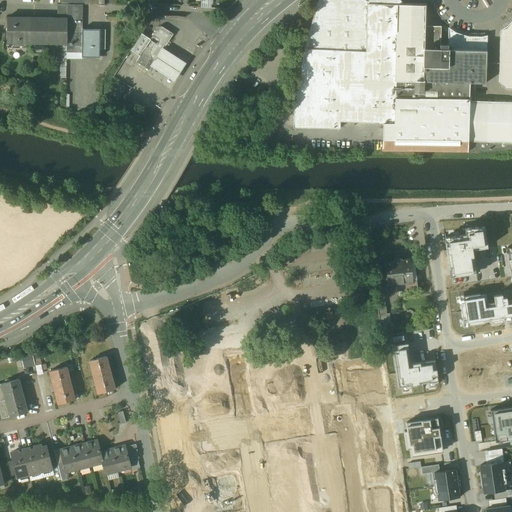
[(396,2),(329,0),(319,0),(310,36),(301,78),(296,112),(295,127),(337,130),(337,121),(384,123),(383,151),(467,154),(467,145),(468,101),(468,82),(485,83),(486,38),(441,38),(441,24),(425,23),(425,5),(397,4),(397,3),(398,3),(398,1),(396,1),(396,2)]
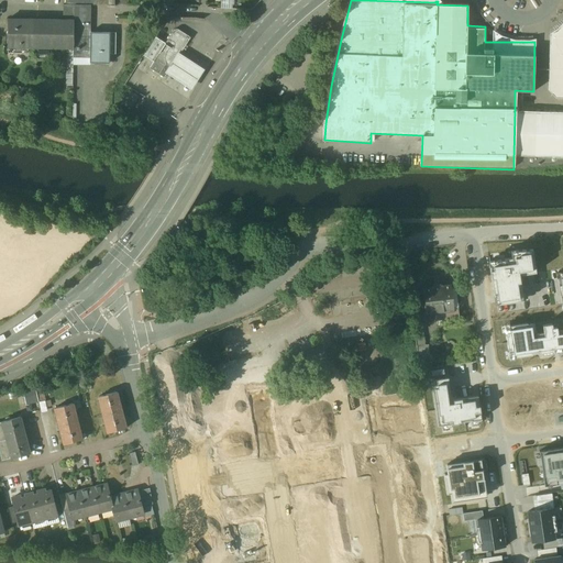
[(66,4),(63,6),(63,20),(74,21),(74,4),(66,4)]
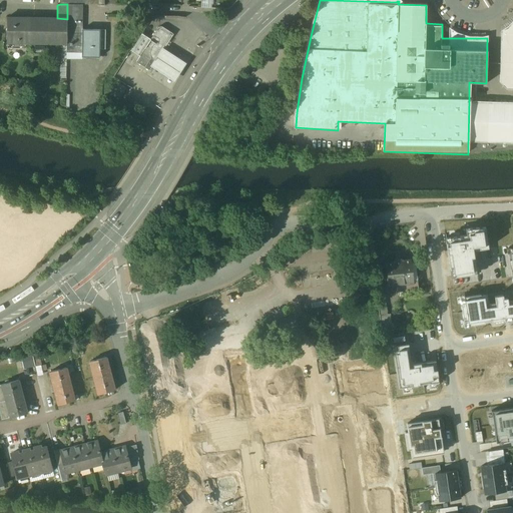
[(81,5),(67,4),(67,19),(67,21),(80,22),(81,5)]
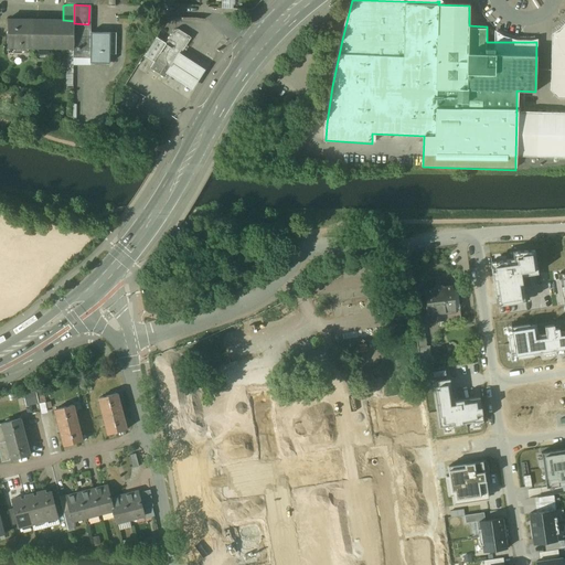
[(63,20),(8,20),(7,49),(74,49),(74,36),(74,23),(74,21),(63,20)]
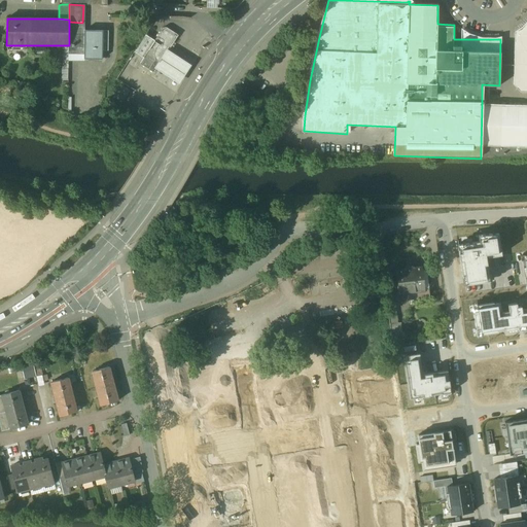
[(82,23),(69,22),(69,34),(81,34),(81,31),(82,23)]
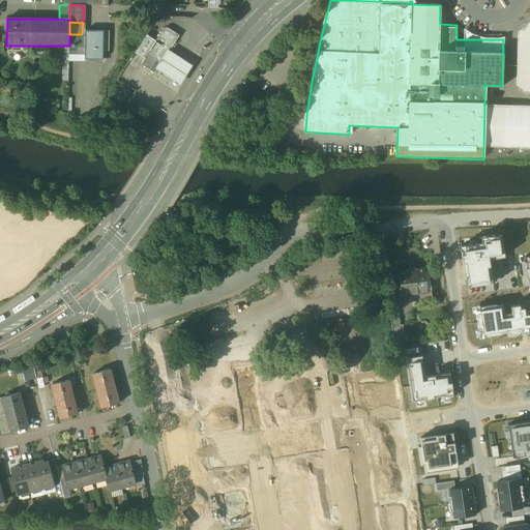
[(529,22),(525,28),(517,33),(516,54),(514,85),(522,92),(529,92),(529,22)]
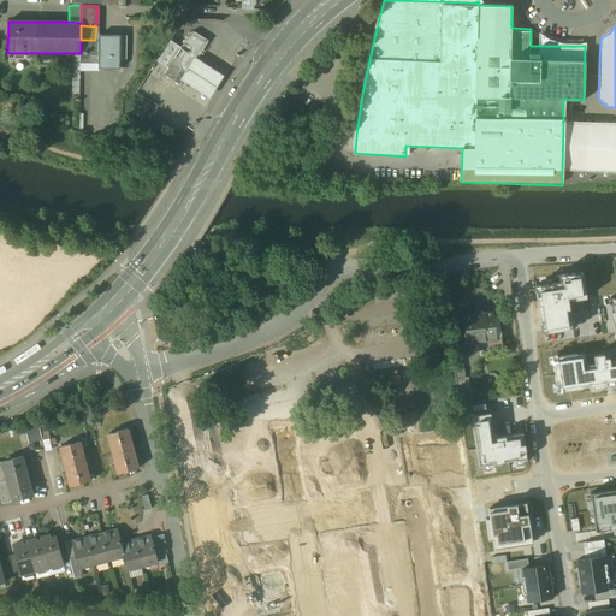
[(312,40),(315,45),(333,33),(330,27),(312,40)]
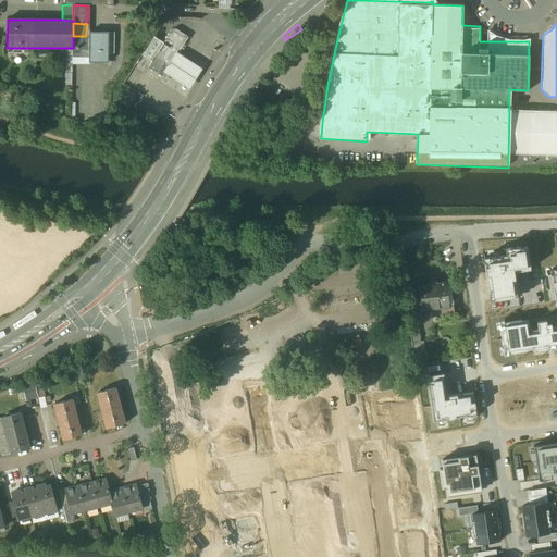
[(151,61),(148,67),(162,77),(164,74),(169,66),(170,66),(177,54),(188,37),(175,28),(172,29),(163,42),(151,61)]
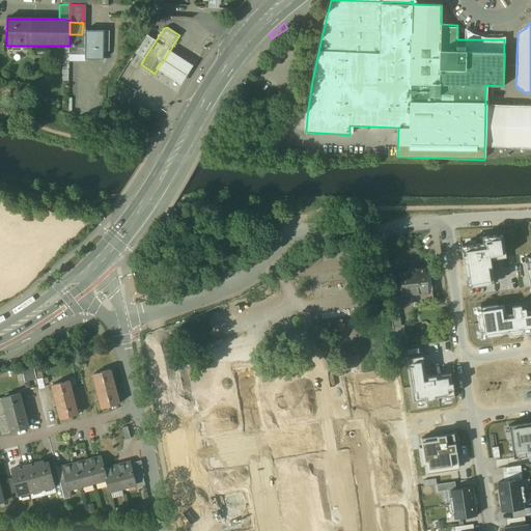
[(107,32),(82,31),(82,34),(70,34),(70,46),(73,46),(73,47),(75,47),(75,46),(86,46),(86,54),(92,54),(92,60),(101,60),(101,50),(107,50),(107,32)]
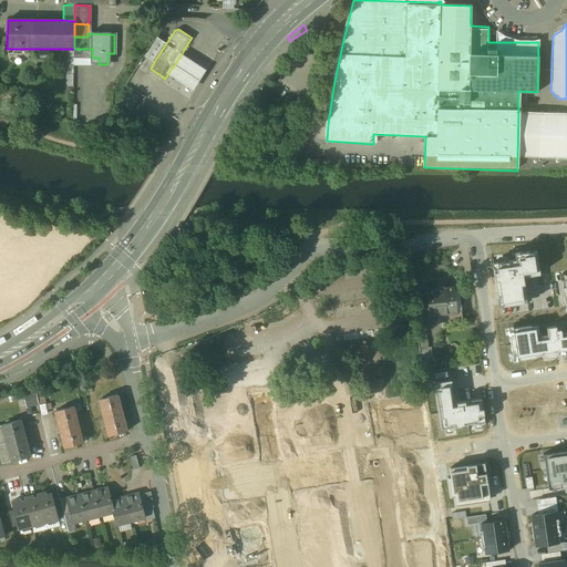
[(156,37),(144,57),(154,62),(166,43),(156,37)]
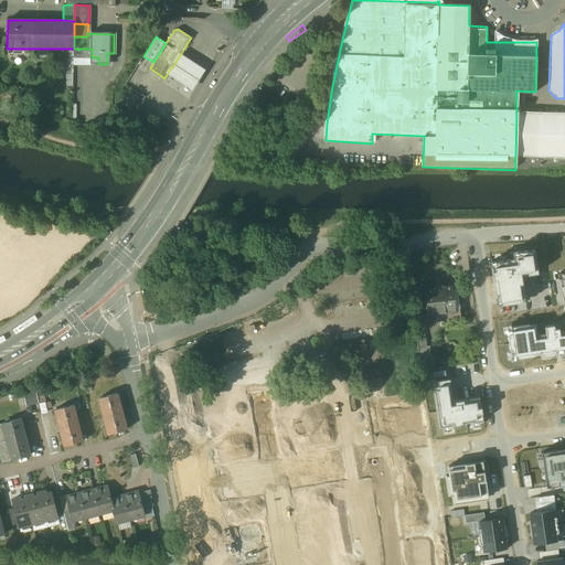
[(205,72),(180,55),(172,67),(171,67),(167,75),(193,92),(205,72)]
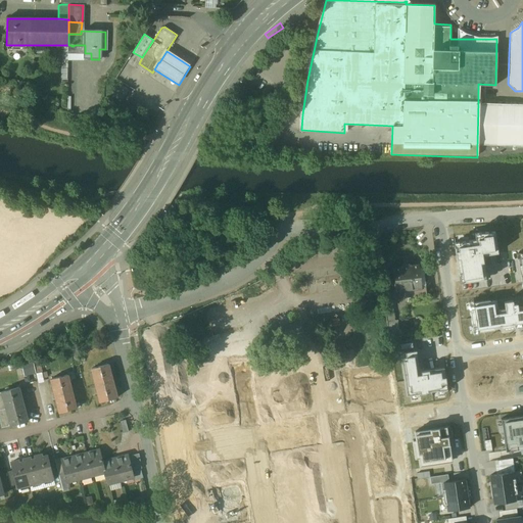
[(129,90),(119,84),(112,94),(123,100),(129,90)]
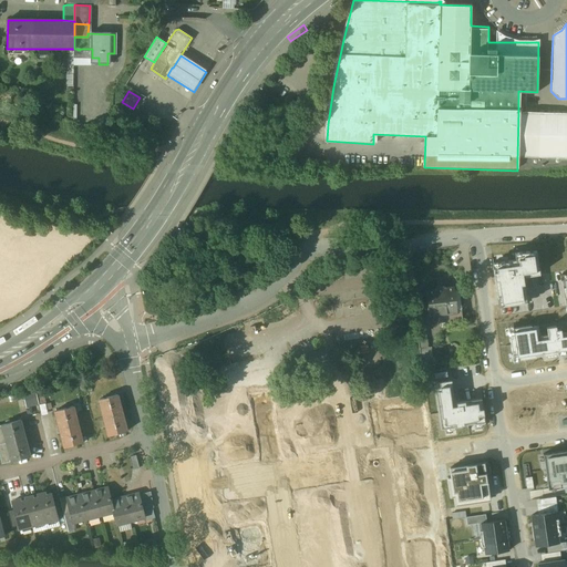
[(566,112),(518,112),(517,161),(566,161),(566,112)]
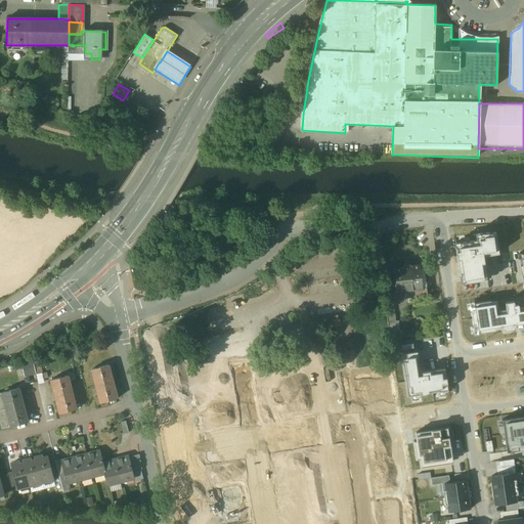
[(453,241),(460,280),(484,277),(481,257),(499,254),(495,230),(475,230),(476,237),(453,241)]
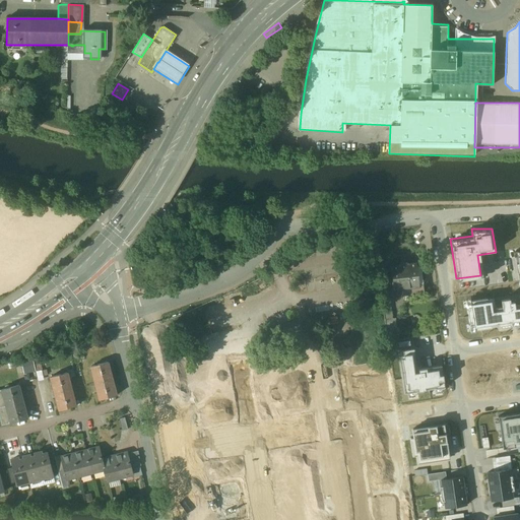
[(414,264),(390,267),(393,280),(391,282),(391,285),(393,287),(394,290),(400,289),(400,296),(423,293),(419,267),(415,267),(414,264)]
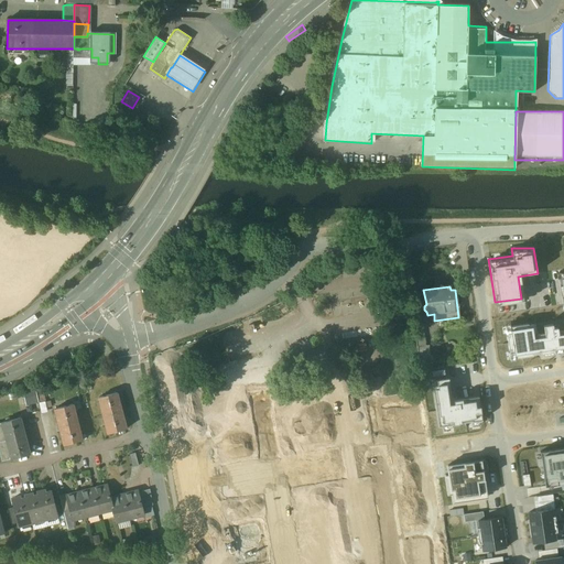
[(531,325),(510,328),(513,353),(563,345),(563,332),(559,333),(557,325),(553,326),(553,323),(543,324),(544,335),(533,337),(531,325)]
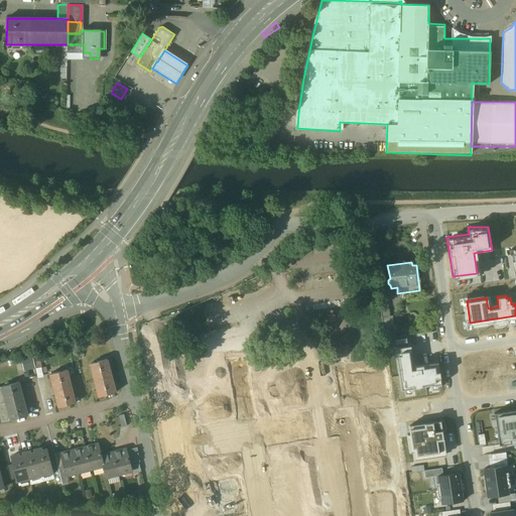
[(386,296),(378,297),(381,317),(389,316),(386,296)]
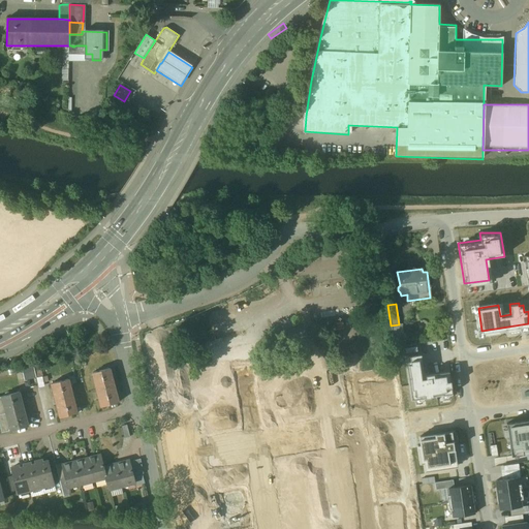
[(399,324),(391,325),(394,346),(405,345),(402,323),(399,324)]
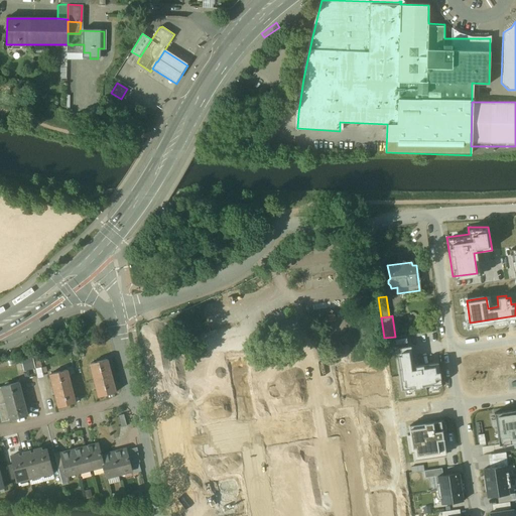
[(401,353),(395,354),(401,391),(441,385),(438,363),(414,367),(412,353),(401,355),(401,353)]
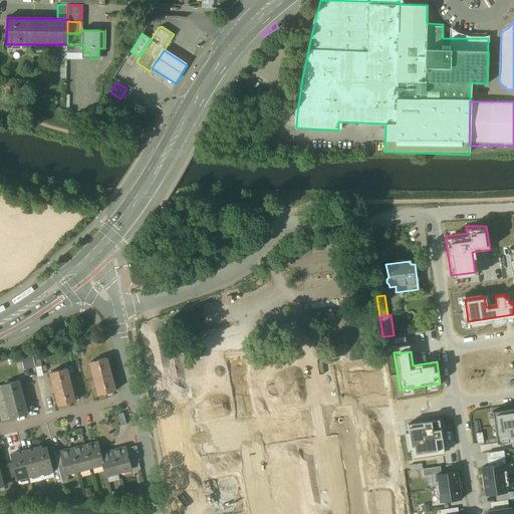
[(106,358),(89,363),(98,397),(115,392),(106,358)]
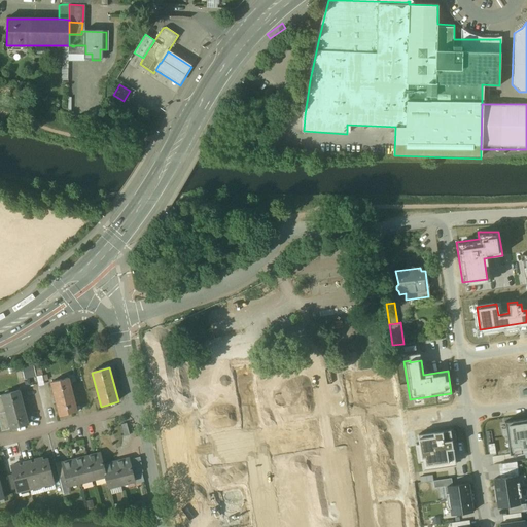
[(388,372),(347,378),(351,408),(364,406),(364,403),(379,401),(379,403),(392,401),(388,372)]
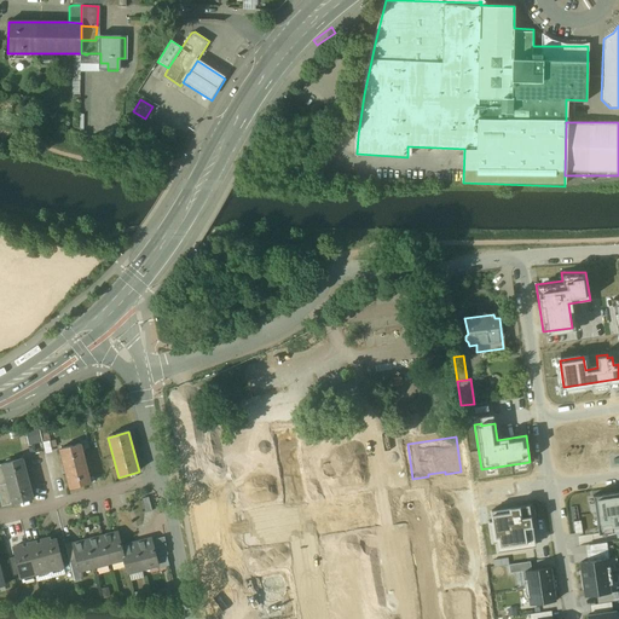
[(80,445),(59,450),(70,490),(91,485),(80,445)]
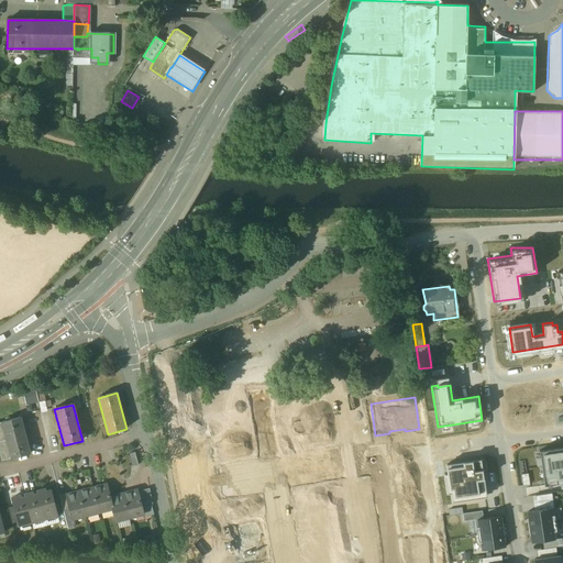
[(353,406),(277,417),(282,445),(357,433),(353,406)]
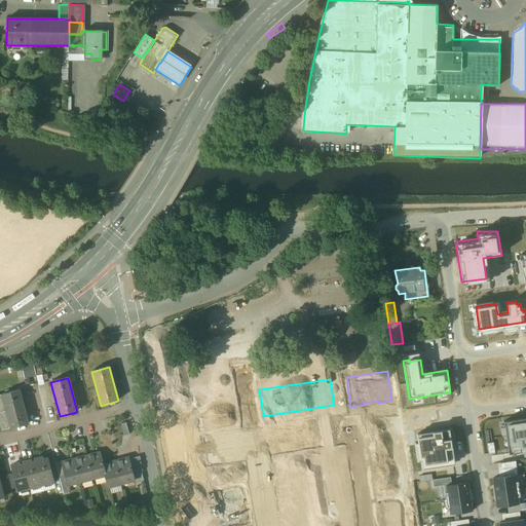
[(20,390),(2,395),(6,412),(10,428),(28,423),(20,390)]
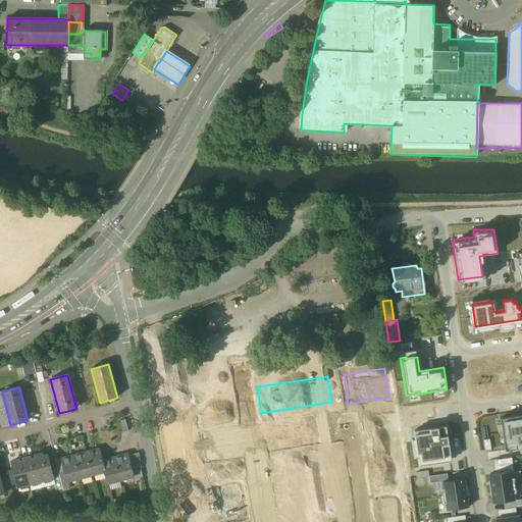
[(6,409),(0,410),(0,422),(1,427),(10,425),(6,409)]
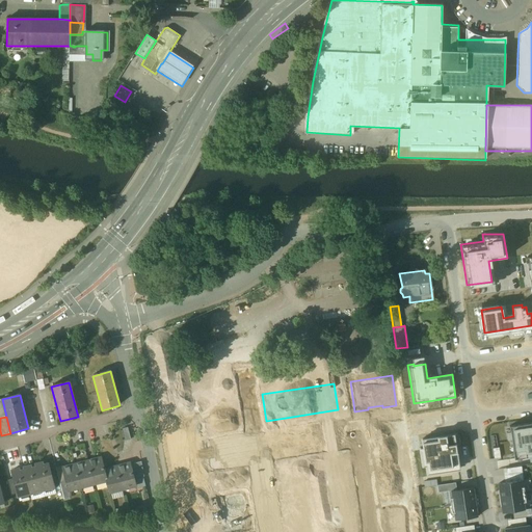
[(531,422),(509,426),(510,431),(506,432),(507,440),(511,439),(514,458),(531,455),(531,422)]
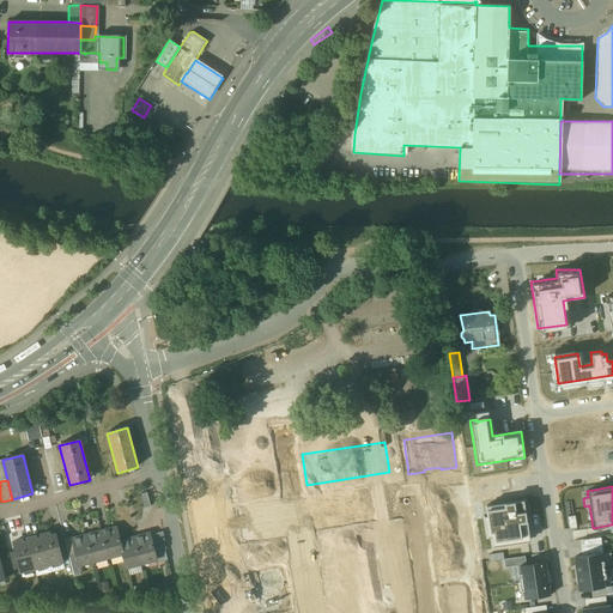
[(146,492),(140,495),(144,508),(150,507),(146,492)]
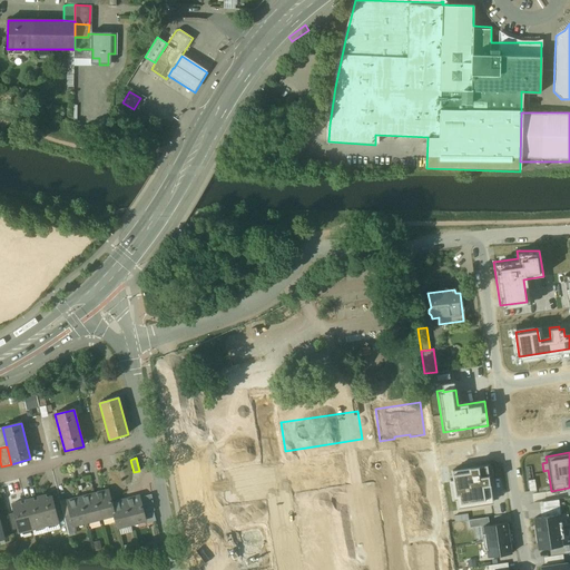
[(488,467),(451,471),(457,509),(492,503),(488,467)]
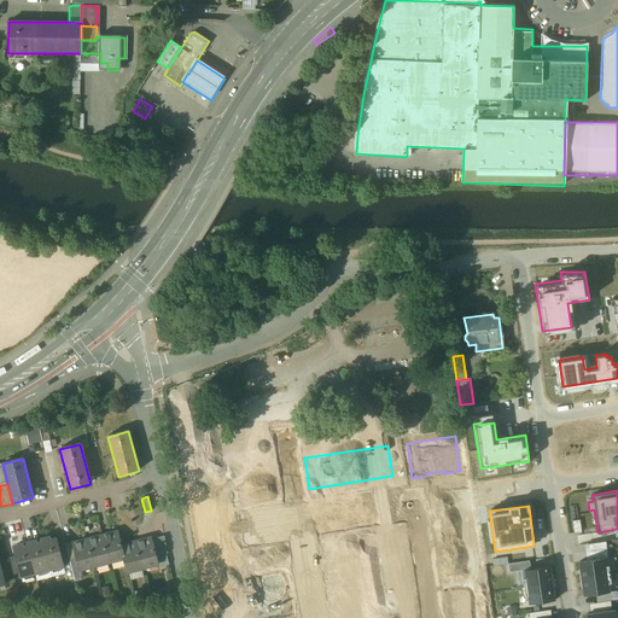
[(117,531),(101,536),(109,561),(123,558),(121,546),(117,531)]
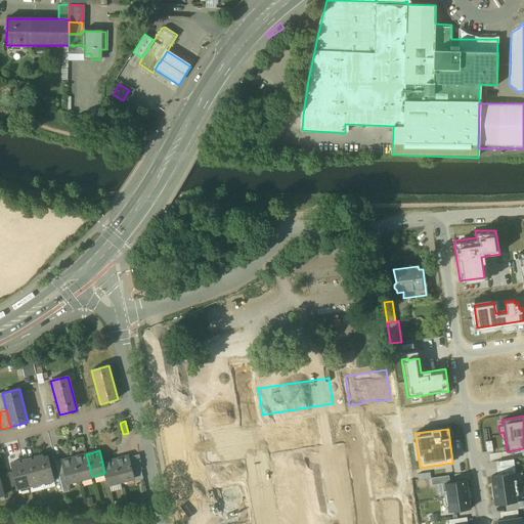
[(86,454),(74,457),(80,479),(92,476),(86,454)]
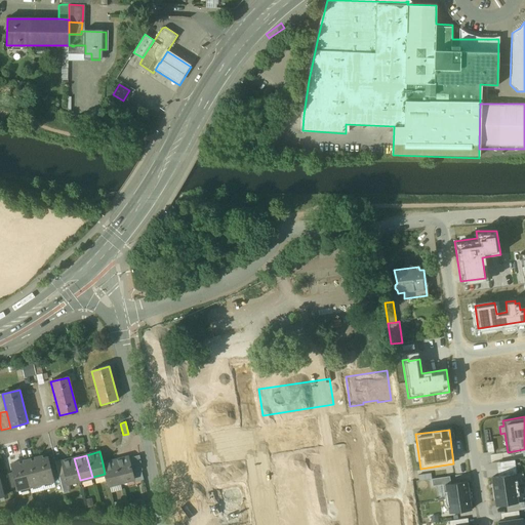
[(138,455),(131,457),(134,472),(142,471),(138,455)]
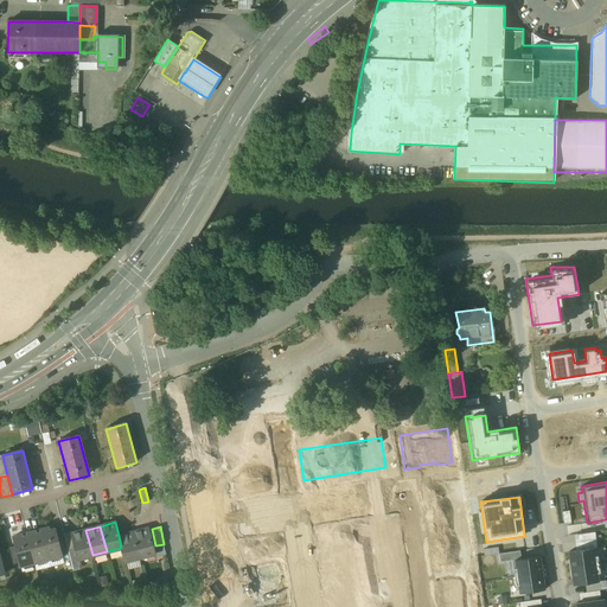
[(55,529),(50,530),(49,528),(40,530),(48,560),(62,556),(61,553),(56,535),(55,529)]
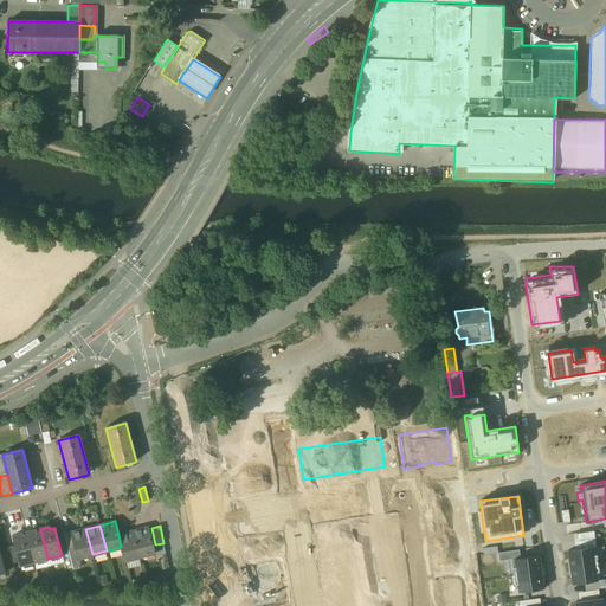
[(148,528),(133,532),(139,556),(154,553),(148,528)]
